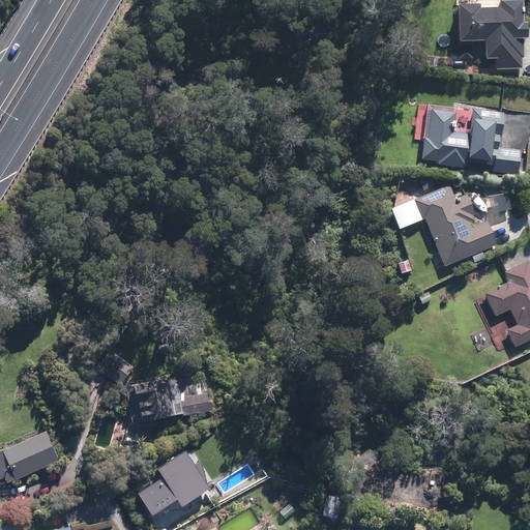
[(460,3),(460,40),(448,40),(449,66),(476,66),(476,57),(487,58),(498,58),(497,67),(520,67),(520,58),(523,58),(524,36),(528,36),(527,22),(524,22),(523,0),(500,0),(501,8),(479,8),(479,3),(460,3)]
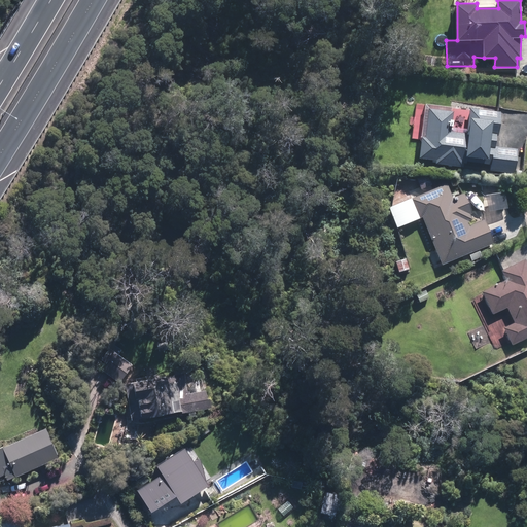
[(425,55),(425,66),(437,67),(438,56),(425,55)]
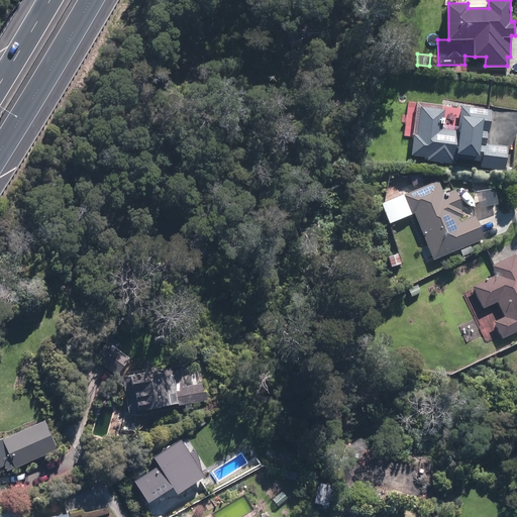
[(445,104),(417,101),(412,156),(428,158),(428,161),(458,164),(459,156),(475,158),(474,168),(505,172),(508,145),(487,143),(488,132),(491,132),(494,109),(461,106),(459,130),(442,128),(445,104)]
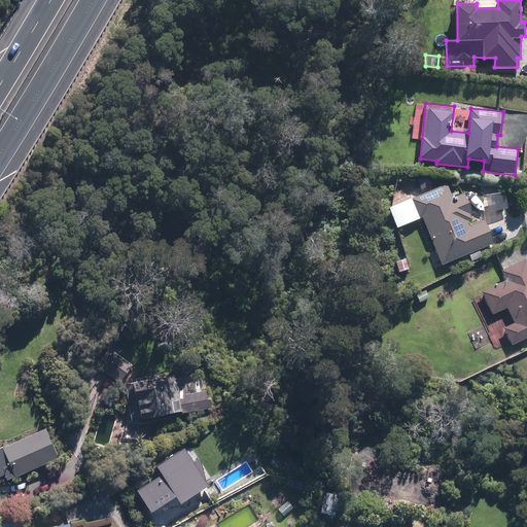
[(467,217),(476,214),(466,191),(453,197),(447,182),(414,196),(416,200),(412,202),(419,218),(423,217),(442,264),(494,242),(485,219),(470,224),(467,217)]
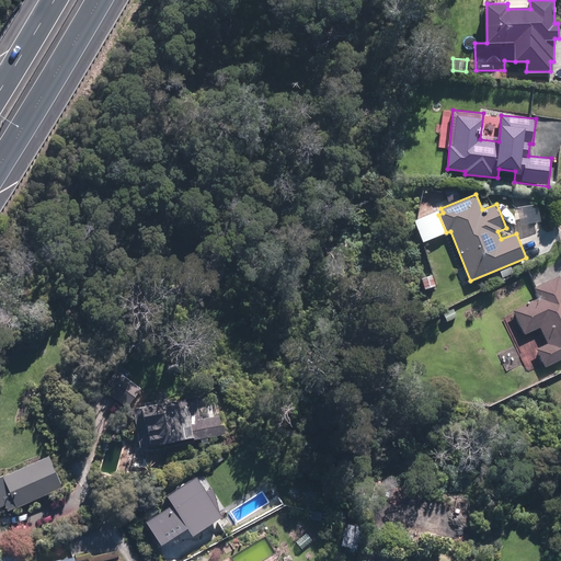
[(546,366),(560,358),(560,277),(560,275),(534,287),(539,297),(513,310),(526,335),(541,328),(549,343),(537,348),(546,366)]
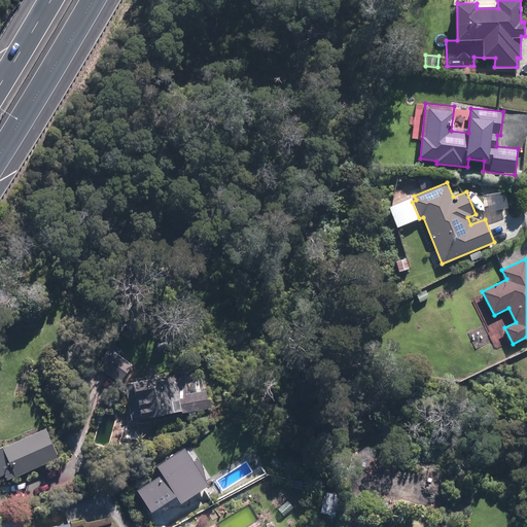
[(426,287),(415,292),(420,304),(431,299),(426,287)]
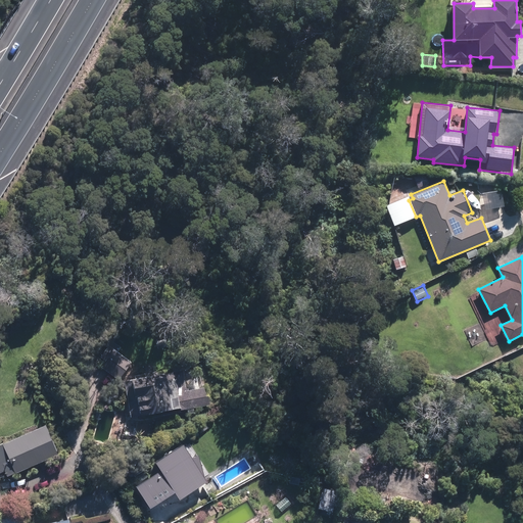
[(67,295),(46,290),(44,298),(64,304),(67,295)]
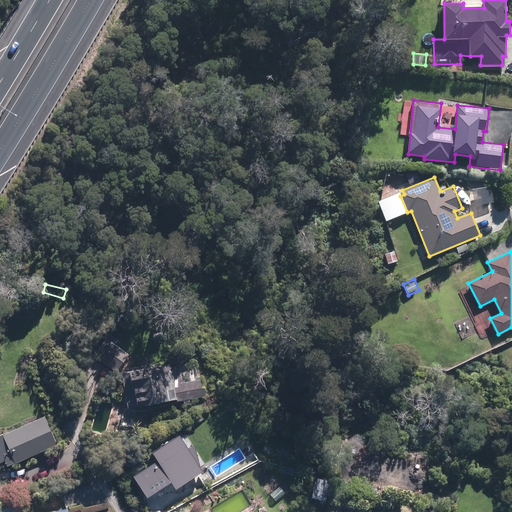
[(107,334),(93,352),(115,371),(130,353),(107,334)]
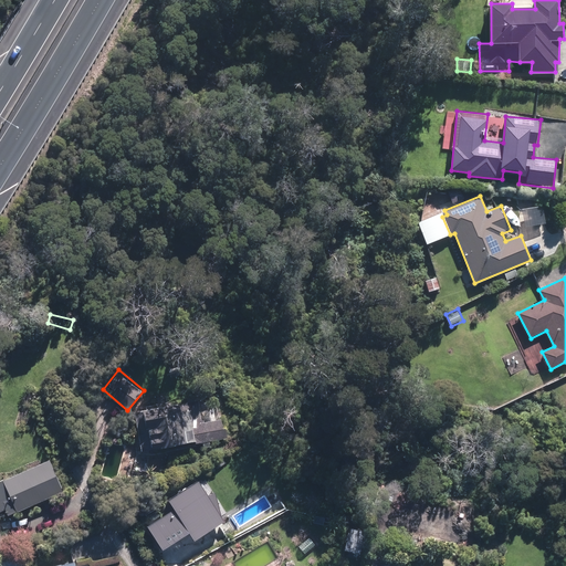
[(205,398),(137,407),(143,453),(226,443),(222,417),(208,419),(205,398)]
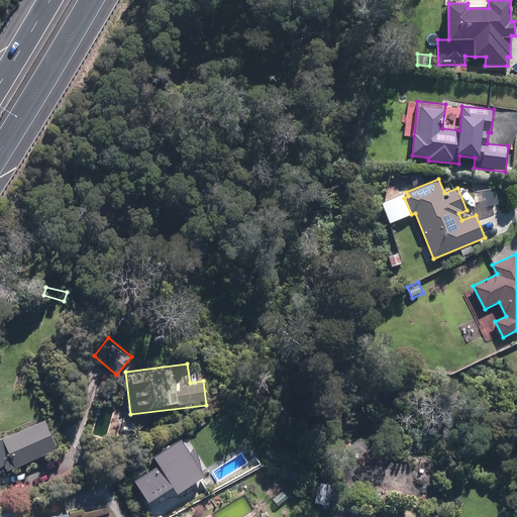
[(48,419),(0,440),(0,461),(5,472),(61,446),(48,419)]
